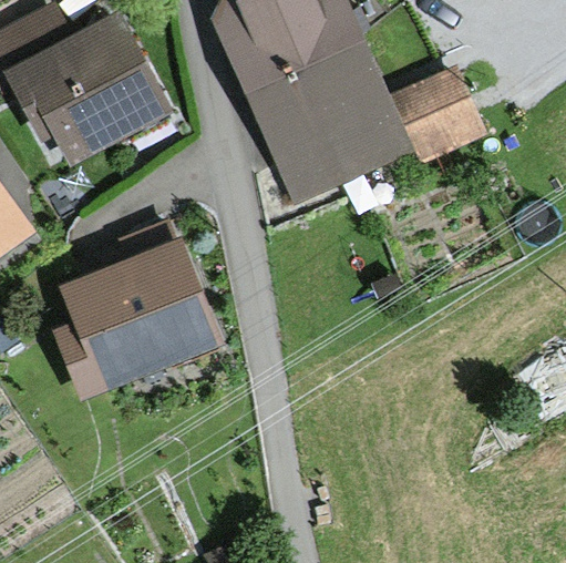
[(122,10),(75,34),(58,0),(52,0),(0,28),(0,90),(10,85),(41,144),(54,137),(70,166),(175,110),(122,10)]
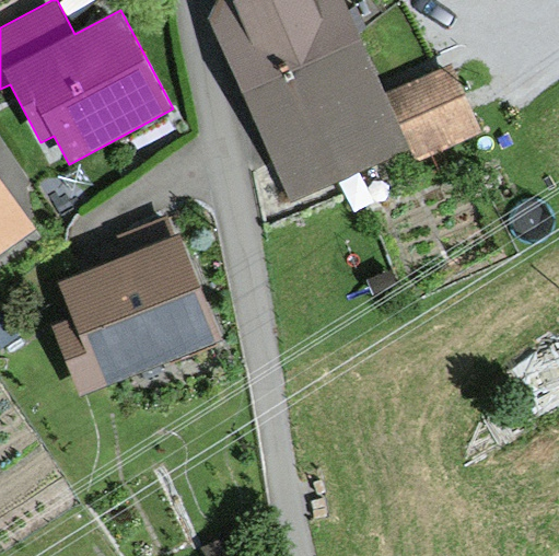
[(246,0),(220,11),(251,82),(347,39),(329,0),(246,0)]
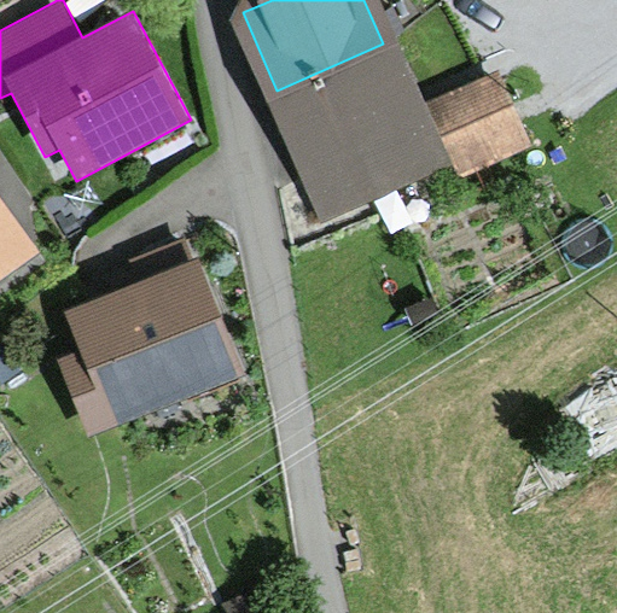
[(435,162),(383,44),(277,91),(327,209),(435,162)]
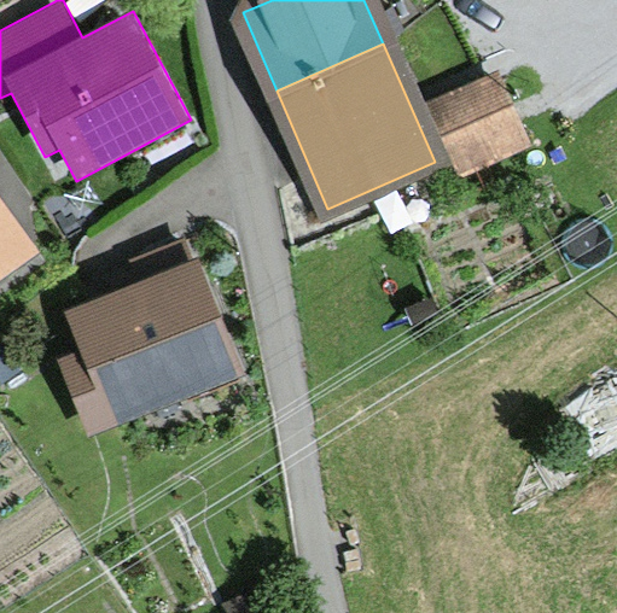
[(492,81),(434,109),(454,151),(512,124),(492,81)]
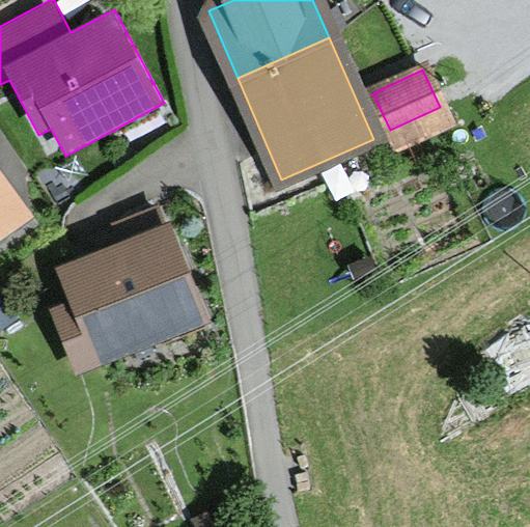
[(0,241),(35,216),(0,166),(0,241)]
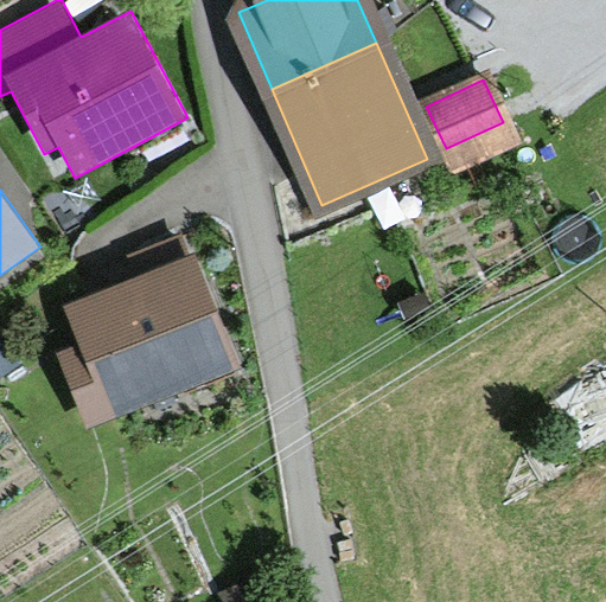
[(195,254),(189,256),(178,232),(125,254),(134,277),(62,307),(77,343),(55,351),(87,429),(241,367),(195,254)]
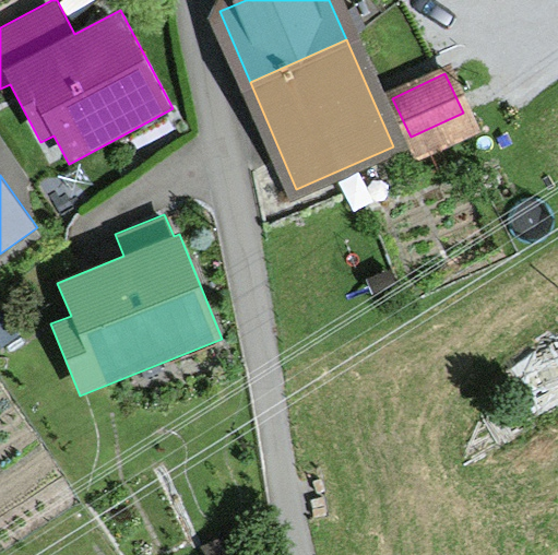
[(9,320),(0,327),(0,350),(15,370),(36,355),(9,320)]
